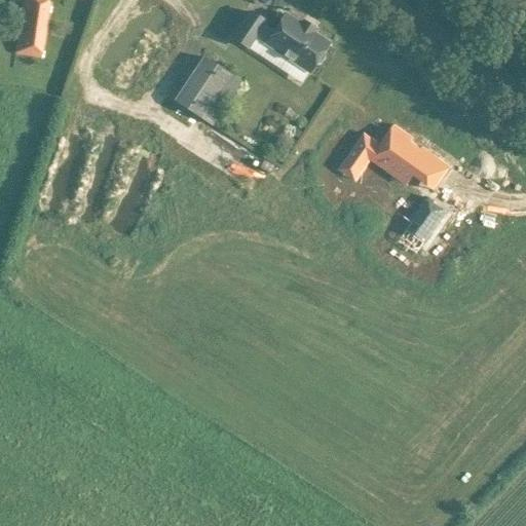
[(24,0),(16,51),(44,54),(51,0),(24,0)]
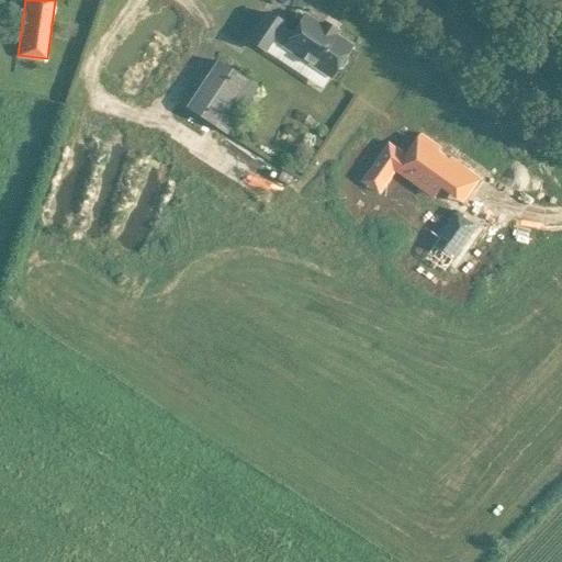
[(267,13),(249,41),(263,52),(271,40),(329,78),(351,46),(334,35),(337,32),(323,23),(321,26),(304,15),(291,34),(280,26),(282,23),(267,13)]
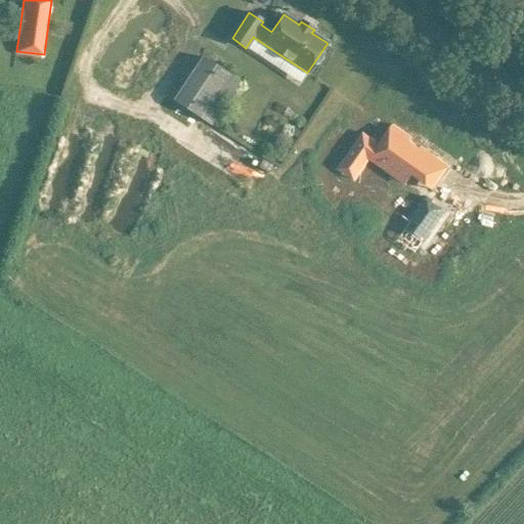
[(203,57),(190,75),(174,100),(171,103),(179,110),(182,105),(211,124),(238,82),(203,57)]
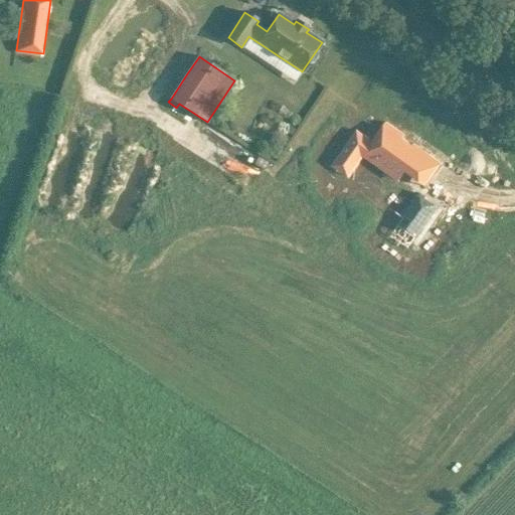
[(357,131),(332,167),(336,169),(337,168),(349,176),(356,167),(363,157),(370,148),(391,163),(384,172),(384,173),(385,173),(386,173),(398,182),(405,172),(420,183),(425,176),(428,179),(428,180),(430,181),(442,163),(413,144),(412,146),(402,139),(404,135),(386,123),(372,142),(357,131)]
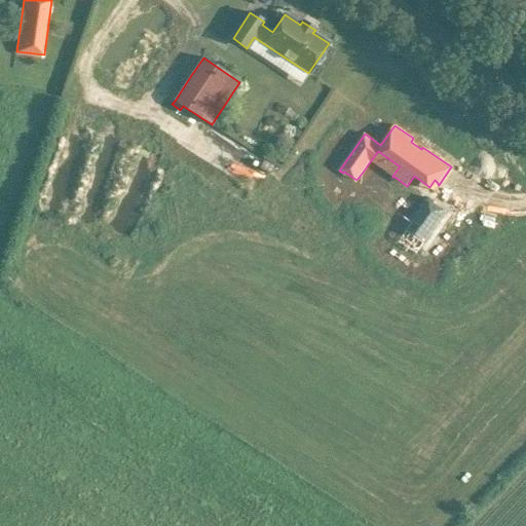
[(428,197),(412,221),(419,227),(413,236),(418,238),(424,241),(423,242),(424,243),(423,245),(424,246),(447,213),(434,203),(436,202),(428,197)]
